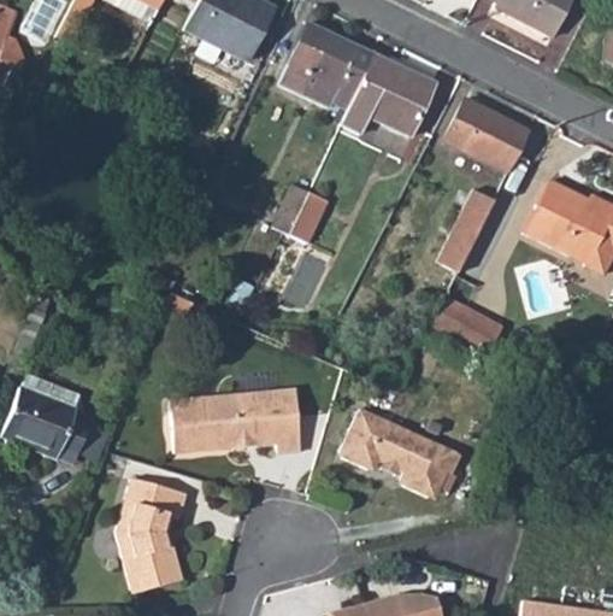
[(75,0),(57,36),(64,40),(72,45),(94,0),(108,0),(153,22),(164,0),(75,0)]
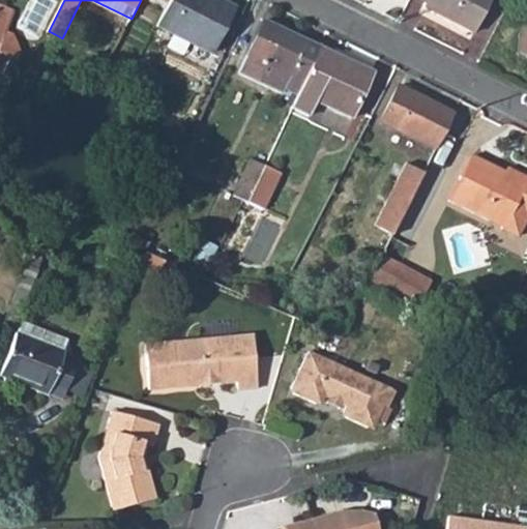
[(170,0),(170,1),(158,24),(214,51),(237,6),(225,0),(170,0)]
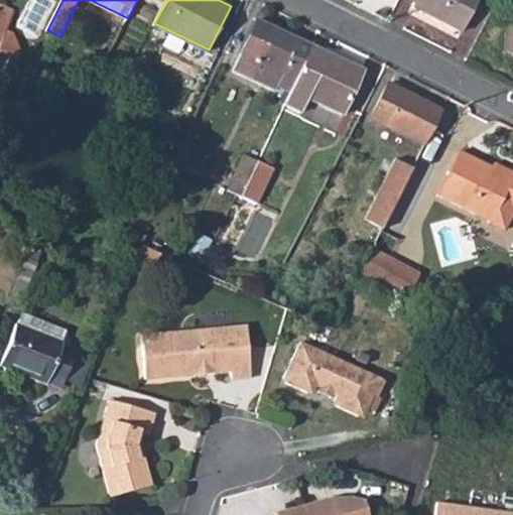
[(415,0),(418,2),(416,6),(463,29),(478,0),(415,0)]
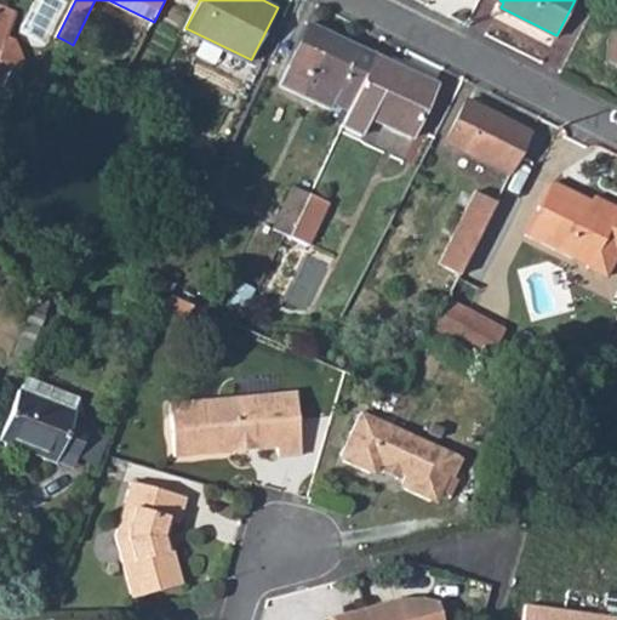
[(0,74),(6,63),(0,60),(0,56),(3,51),(20,15),(0,5),(0,74)]
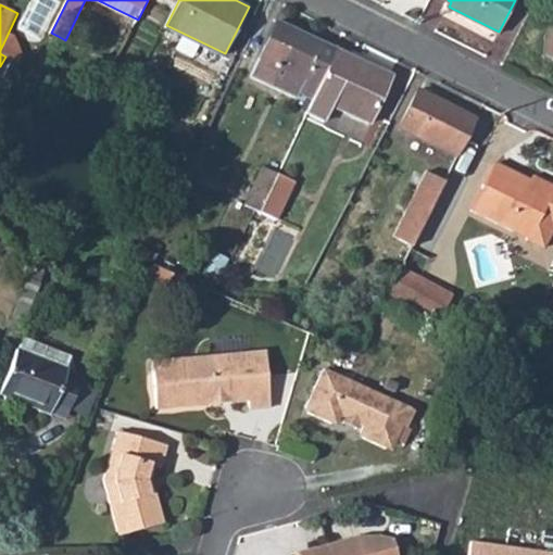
[(299,91),(315,99),(339,49),(280,20),(254,74),(297,96),(299,91)]
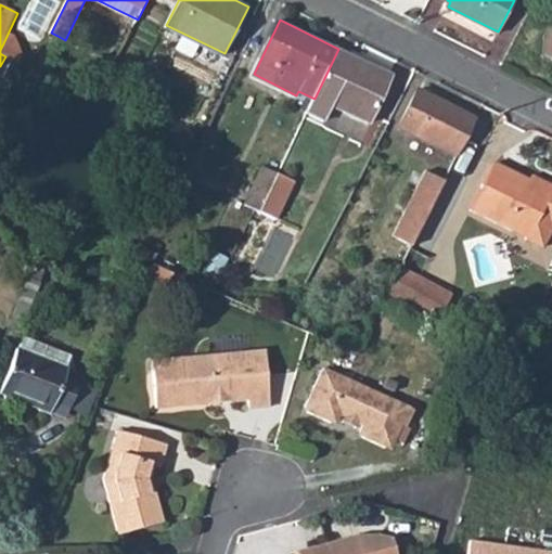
[(2,46),(0,50),(0,53),(5,56),(17,62),(22,54),(2,46)]
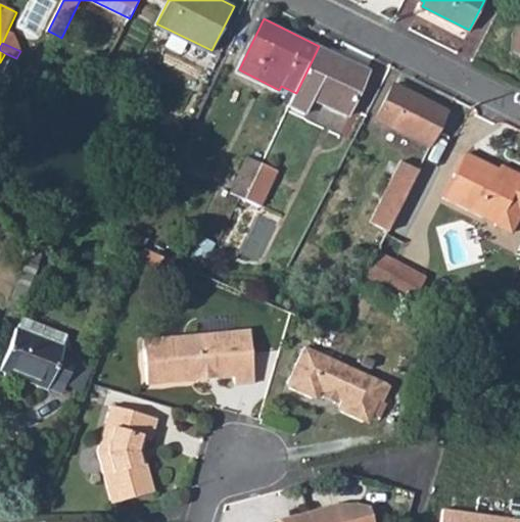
[(296,93),(290,105),(306,113),(315,98),(349,114),(370,72),(319,46),(296,93)]
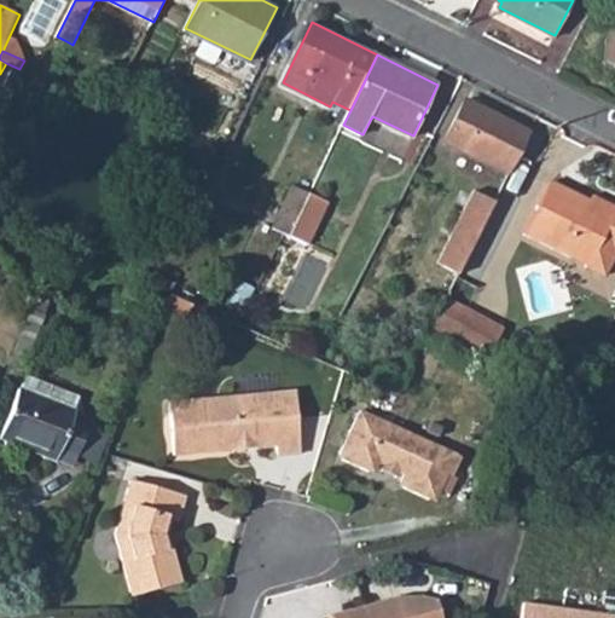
[(177,67),(166,67),(168,84),(178,81),(177,67)]
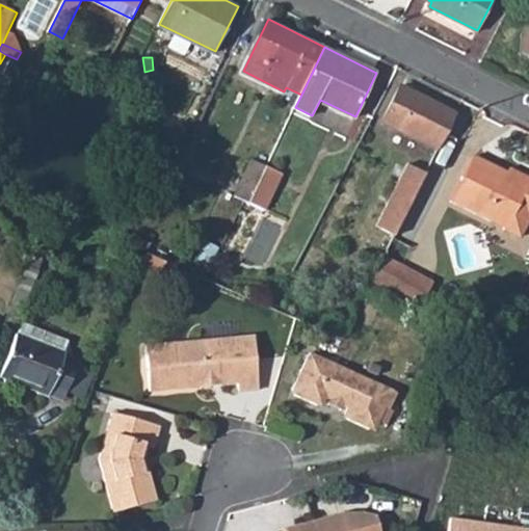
[(384,121),(439,148),(456,113),(401,85),(384,121)]
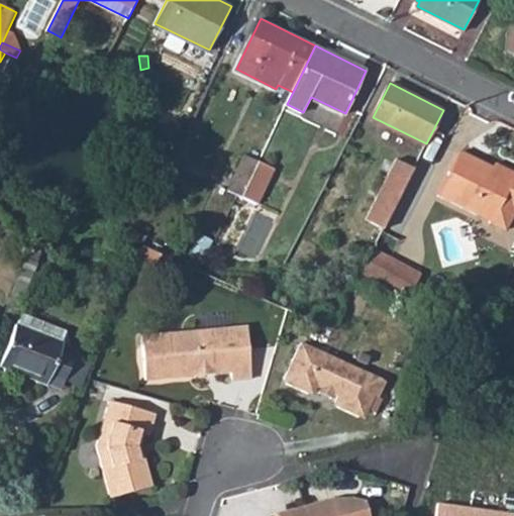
[(513,178),(495,169),(460,151),(440,194),(488,217),(492,220),(492,224),(506,230),(513,216),(513,178)]
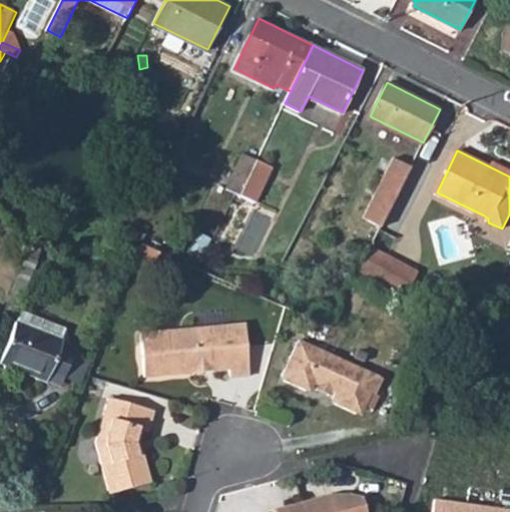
[(231,181),(244,187),(258,159),(244,153),(231,181)]
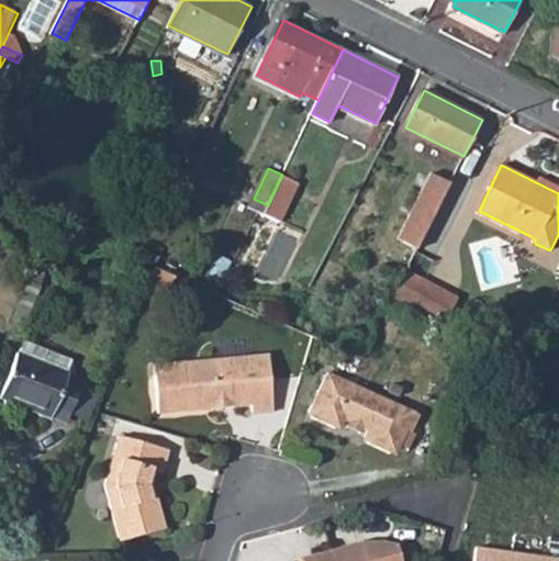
[(418,247),(450,182),(432,174),(399,238),(418,247)]
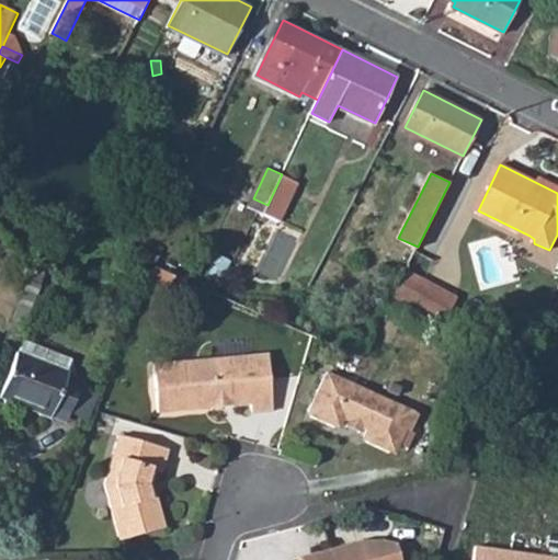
[(268,205),(264,213),(275,218),(280,220),(298,182),(282,174),(268,205)]
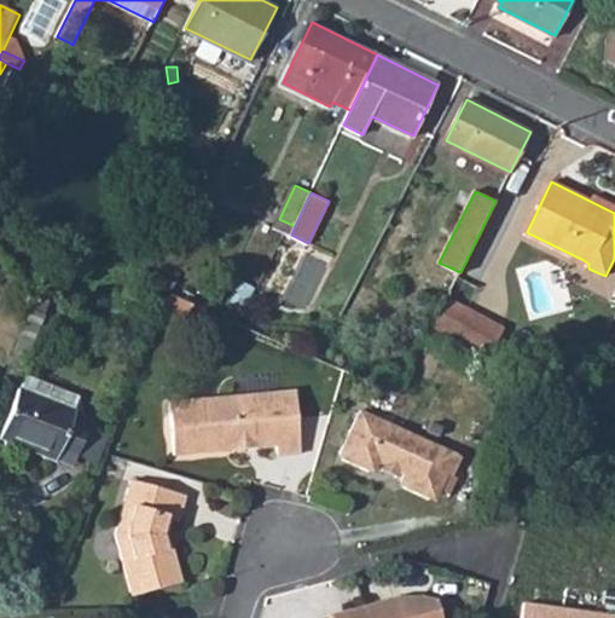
[(595,196),(592,202),(614,213),(614,206),(595,196)]
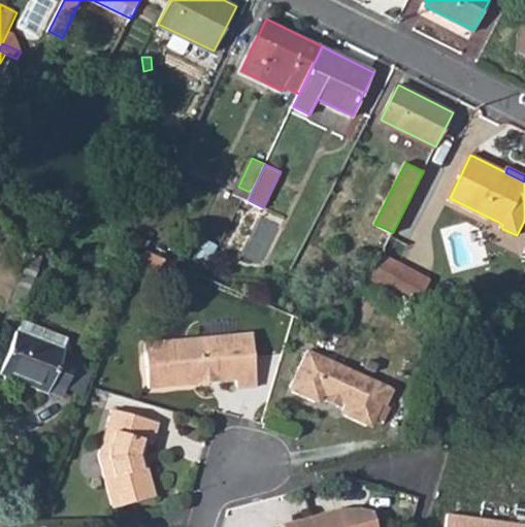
[(193,231),(181,256),(189,259),(200,235),(193,231)]
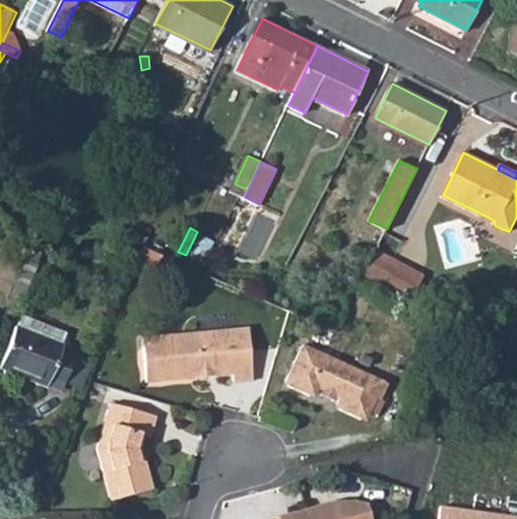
[(140,235),(132,254),(140,257),(144,247),(147,238),(140,235)]
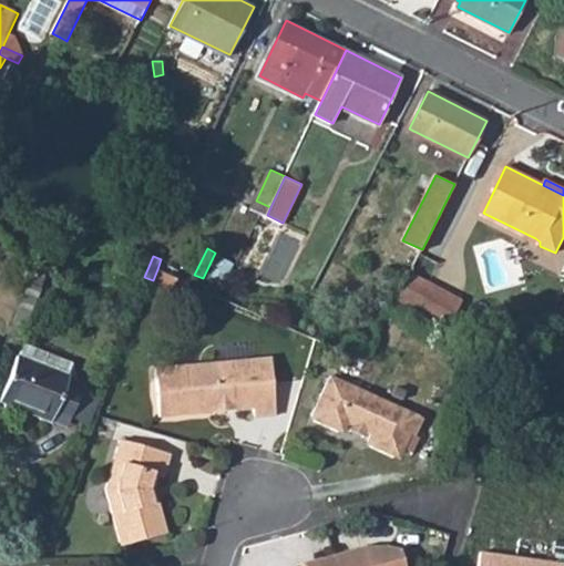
[(177,279),(157,269),(153,280),(149,290),(168,299),(177,279)]
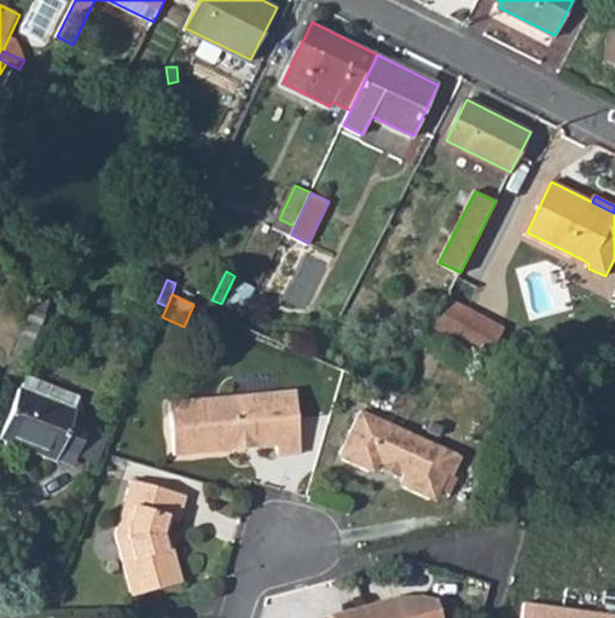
[(38,295),(15,356),(23,358),(24,354),(29,356),(45,316),(45,312),(48,299),(38,295)]
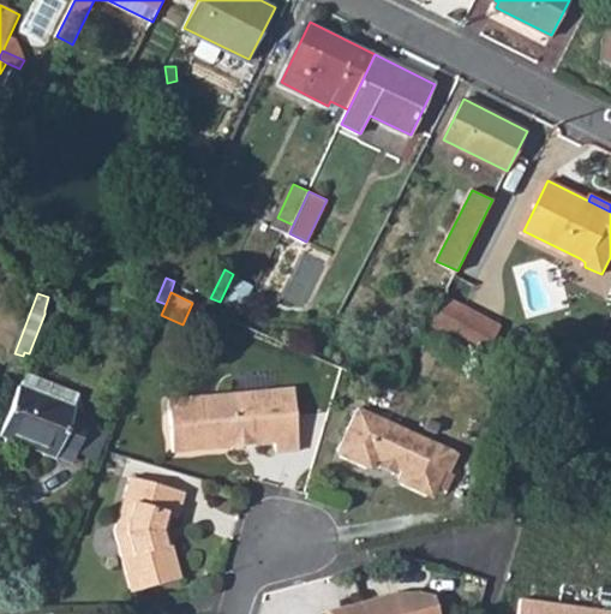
[(433,322),(471,341),(484,314),(447,294),(433,322)]
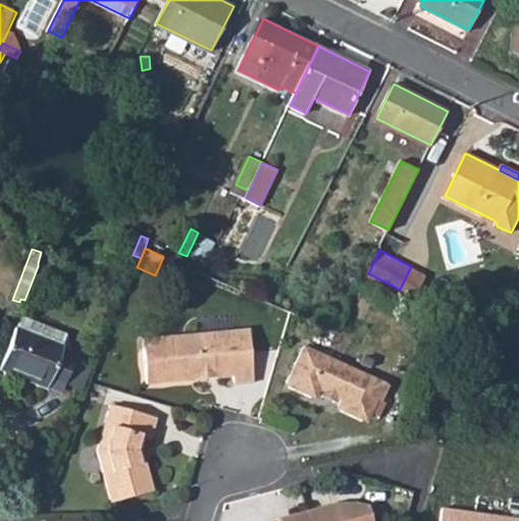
[(411,266),(400,290),(413,296),(425,273),(411,266)]
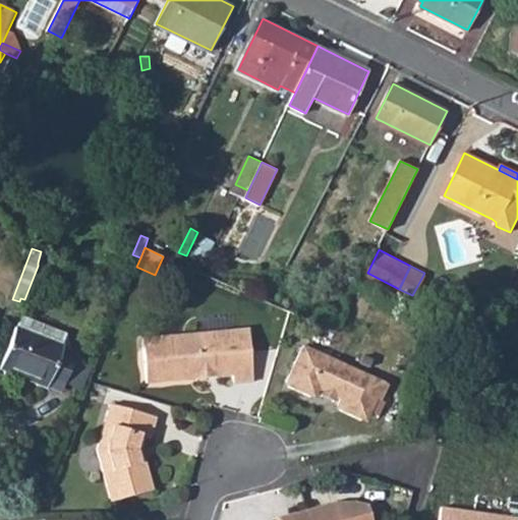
[(12,299),(10,305),(18,309),(22,303),(19,301),(12,299)]
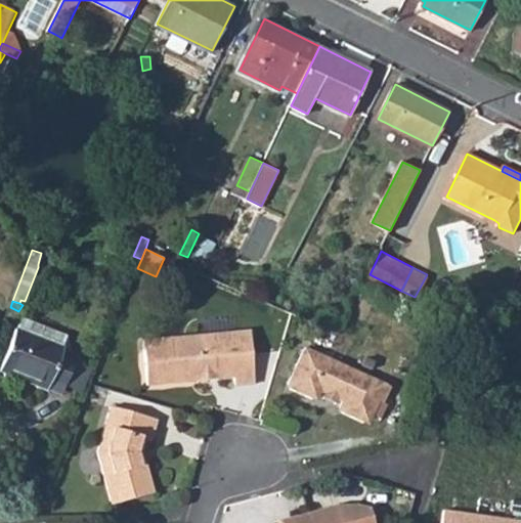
[(10,307),(5,318),(12,320),(18,311),(10,307)]
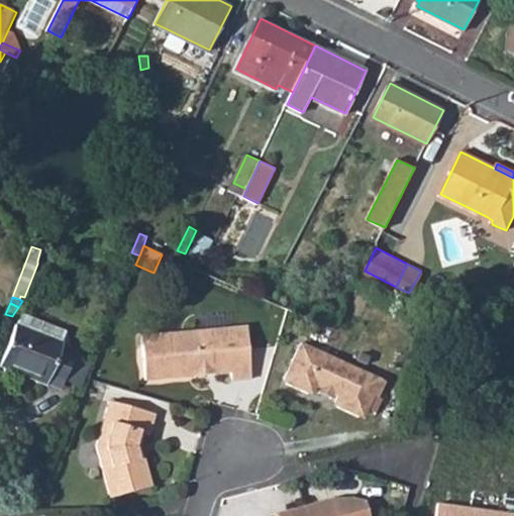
[(66,383),(67,381),(78,356),(76,354),(64,349),(66,341),(19,324),(3,365),(49,383),(52,378),(66,383)]
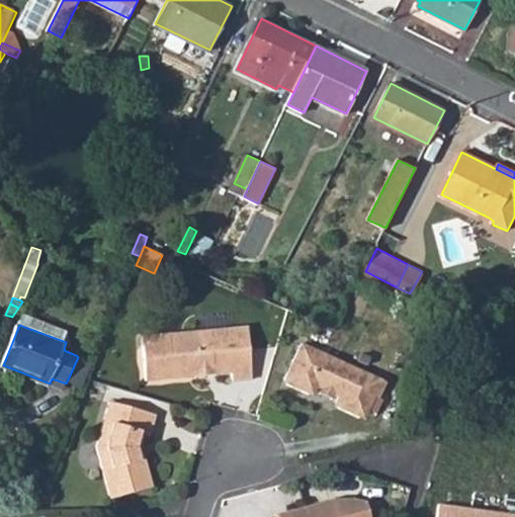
[(249,327),(164,333),(167,377),(233,372),(233,378),(252,377),(249,327)]
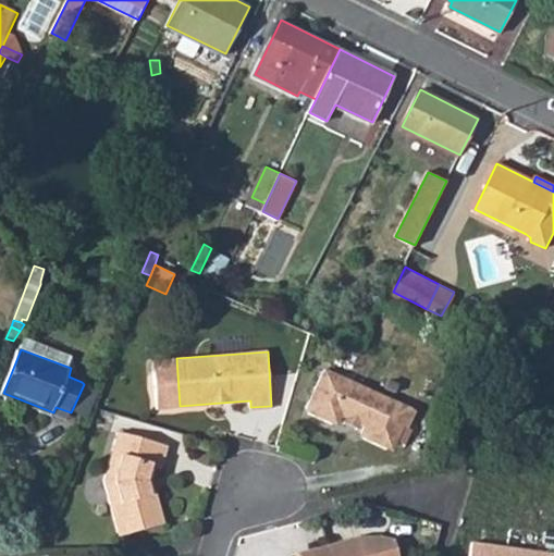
[(327,368),(309,405),(312,412),(334,421),(342,419),(343,415),(367,424),(365,429),(369,437),(390,446),(397,443),(405,424),(409,425),(417,409),(327,368)]
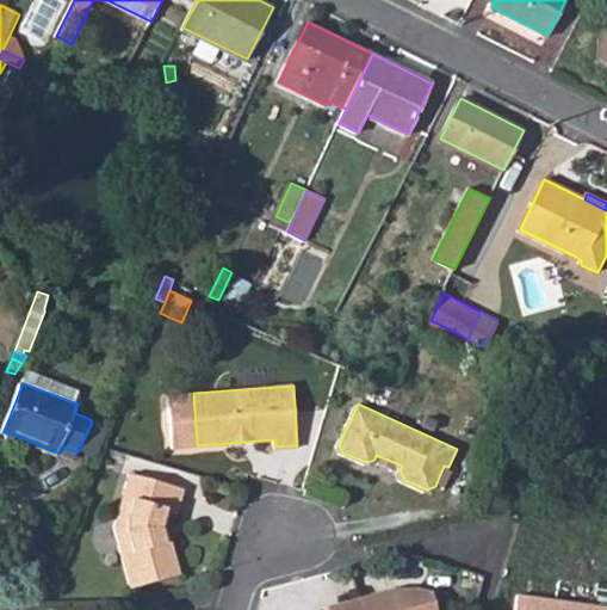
[(92,421),(79,450),(103,458),(113,430),(92,421)]
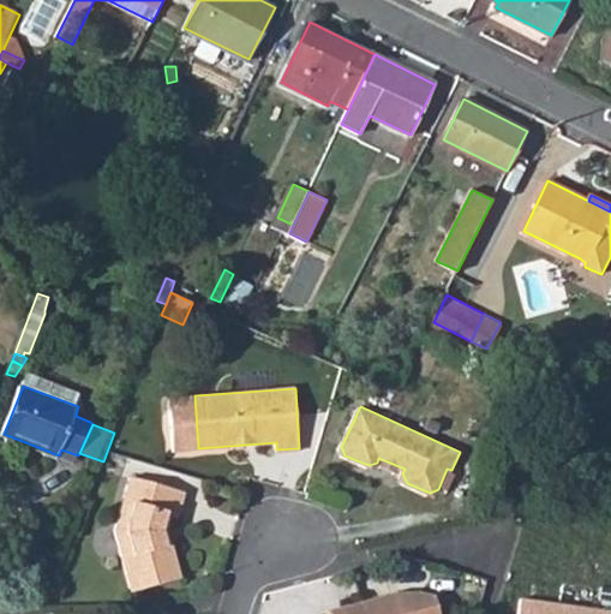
[(162,530),(169,528),(173,516),(179,517),(186,492),(132,476),(117,528),(131,589),(180,577),(173,543),(165,544),(162,530)]
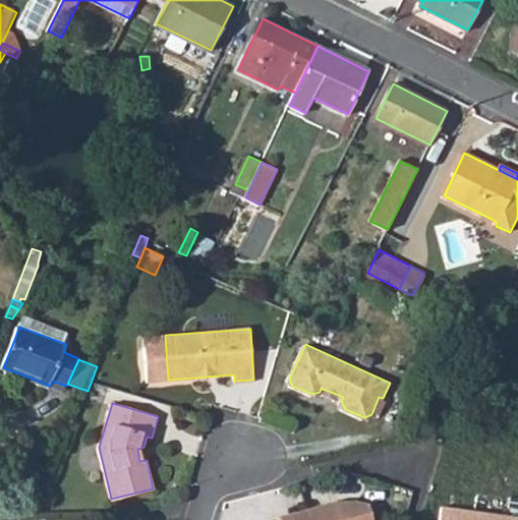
[(147,460),(144,447),(137,449),(139,461),(147,460)]
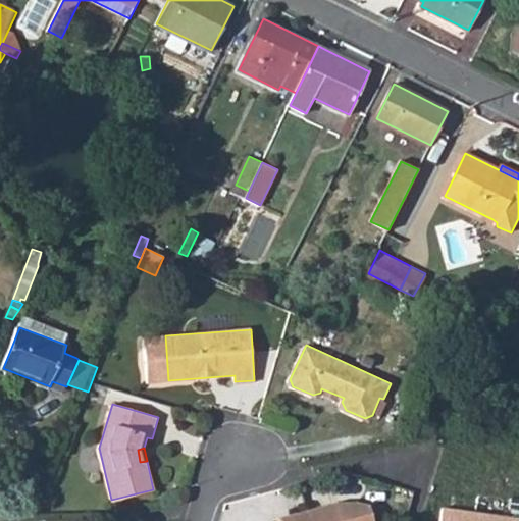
[(373,520),(369,505),(360,502),(342,506),(340,501),(295,513),(296,519),(289,520),(373,520)]
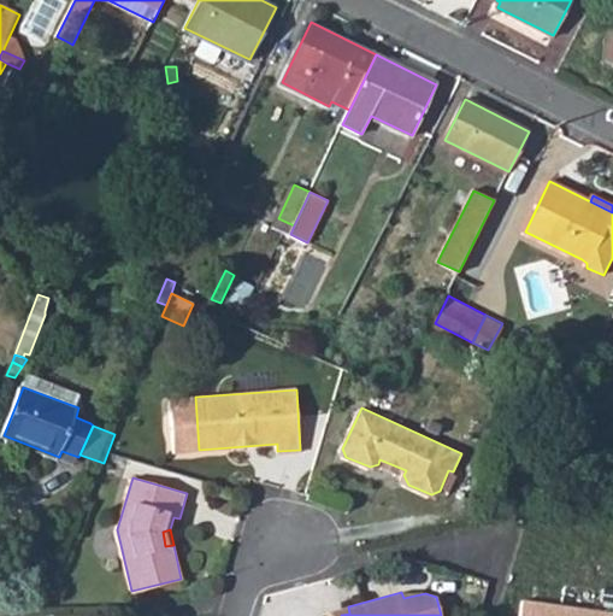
[(612,611),(576,605),(528,600),(525,615),(612,615),(612,611)]
